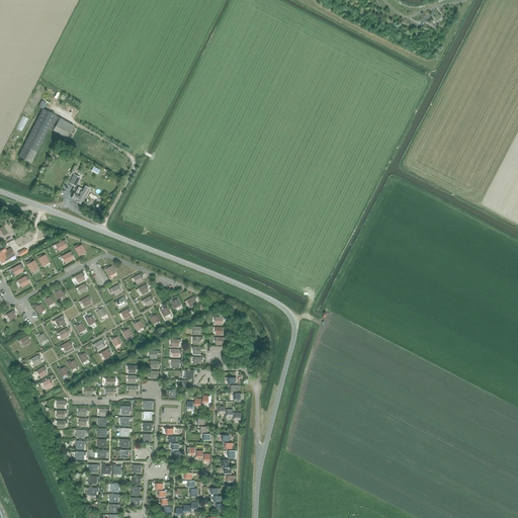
[(46,112),(41,109),(17,157),(30,163),(48,128),(66,139),(72,126),(55,116),(46,112)]
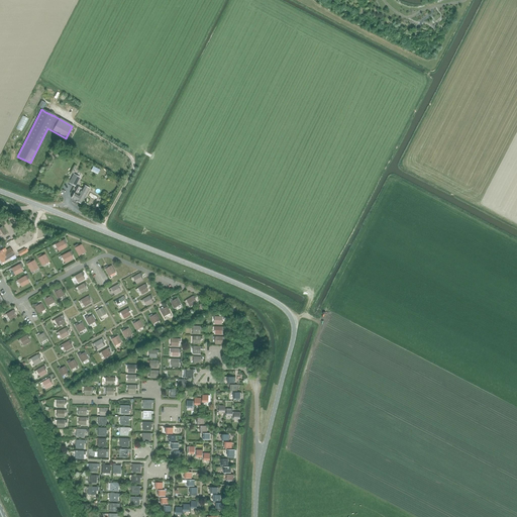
[(81,178),(74,174),(69,183),(76,187),(81,178)]
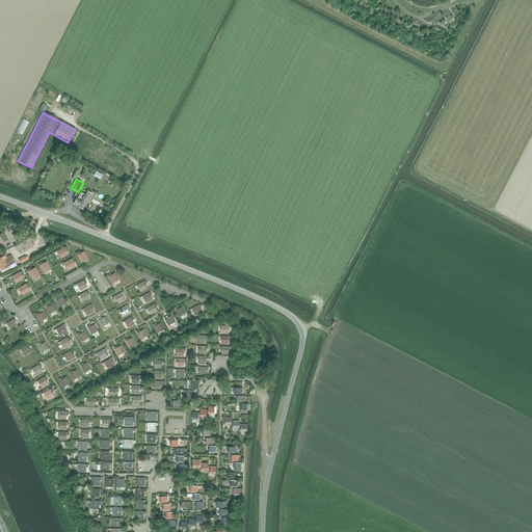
[(81,201),(77,198),(74,205),(77,207),(83,210),(91,194),(86,191),(81,201)]
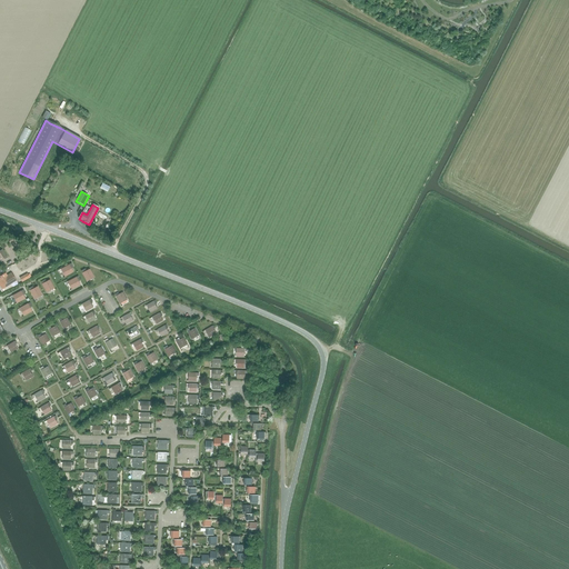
[(65,277),(73,272),(70,268),(72,267),(71,263),(69,265),(61,269),(65,277)]
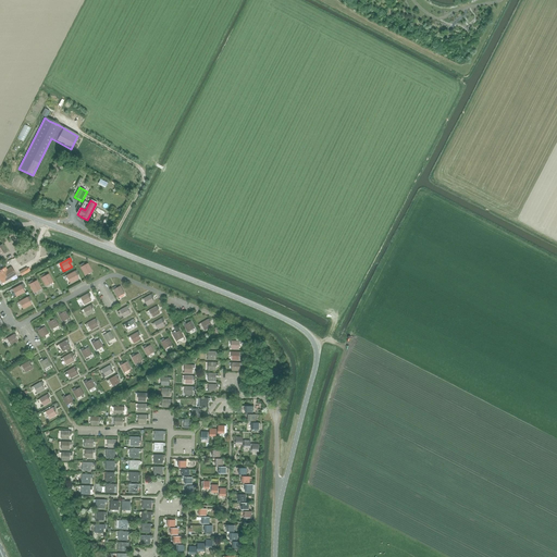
[(93,272),(88,263),(83,265),(82,263),(79,265),(81,268),(85,275),(93,272)]
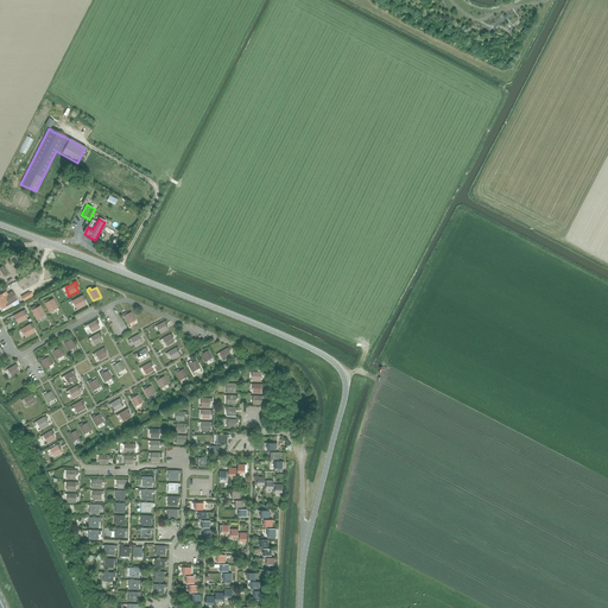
[(0,305),(2,310),(17,299),(12,292),(7,295),(6,292),(0,295),(0,305)]
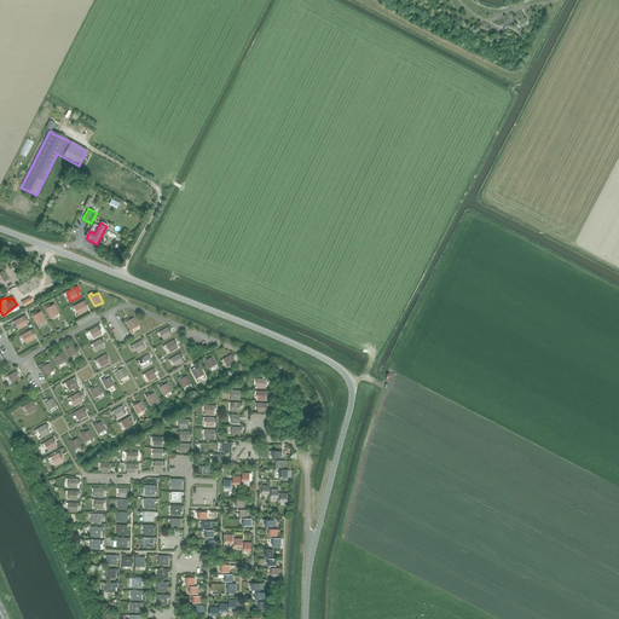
[(77,316),(87,310),(85,305),(87,304),(85,300),(82,302),(82,301),(74,307),(77,316)]
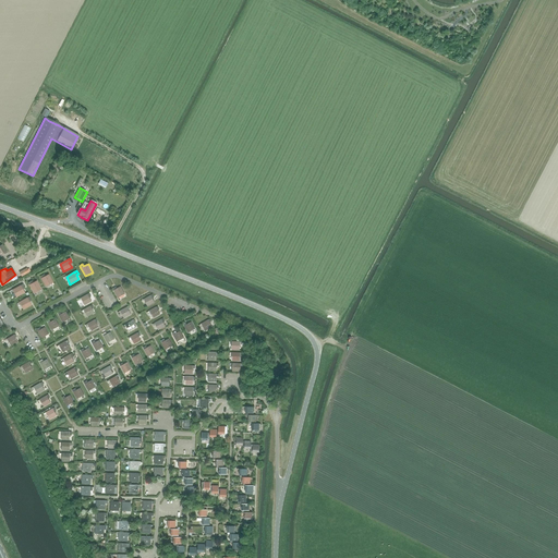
[(53,282),(49,275),(44,277),(43,275),(40,277),(41,279),(46,287),(53,282)]
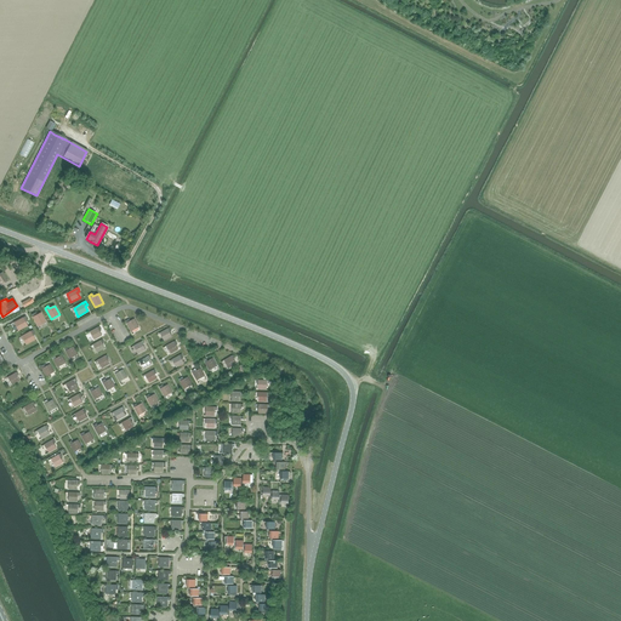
[(46,322),(41,313),(35,315),(34,313),(32,315),(33,317),(33,318),(38,326),(46,322)]
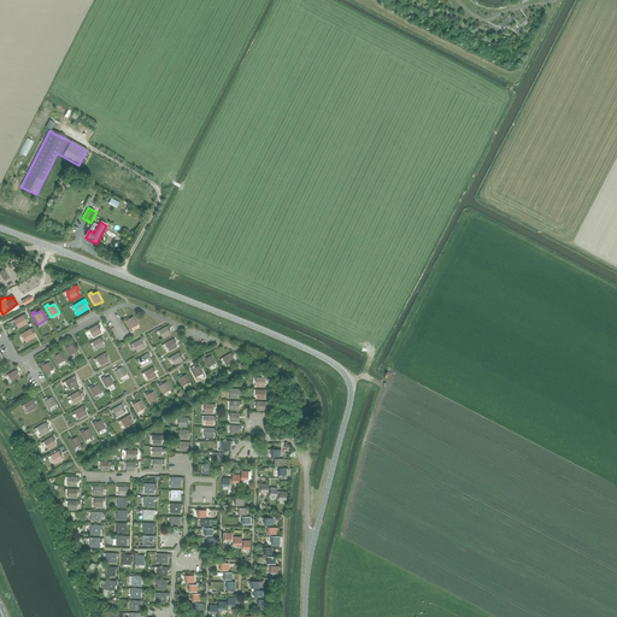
[(13,321),(18,329),(28,324),(24,318),(27,317),(25,315),(23,316),(13,321)]
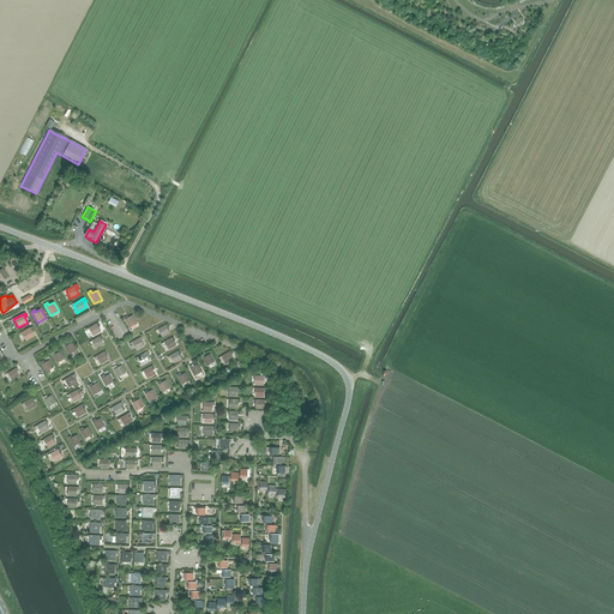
[(130,329),(138,324),(133,315),(127,318),(126,317),(124,318),(130,329)]
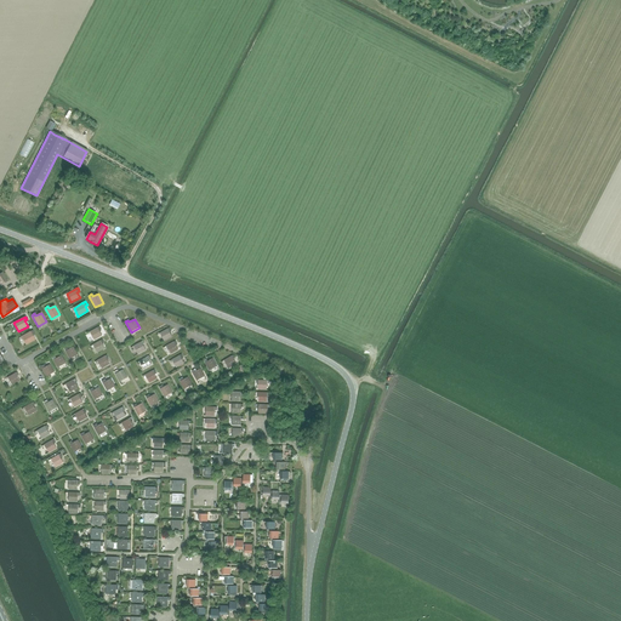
[(100,330),(101,329),(100,326),(90,332),(93,340),(102,336),(100,330)]
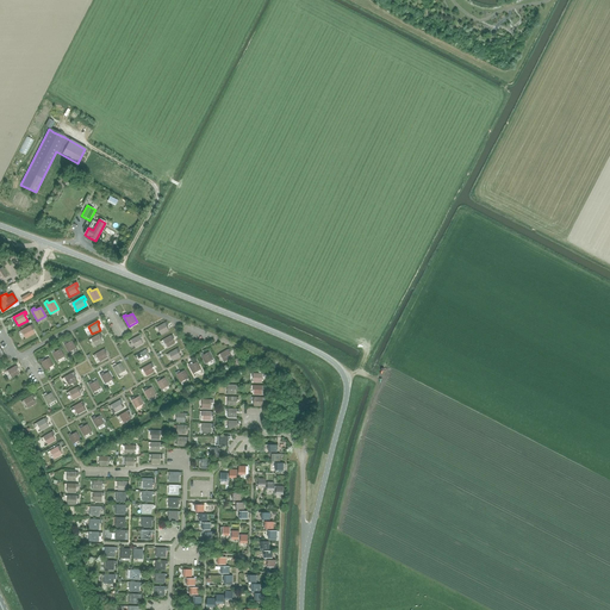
[(166,325),(168,324),(167,322),(157,328),(161,335),(169,331),(166,325)]
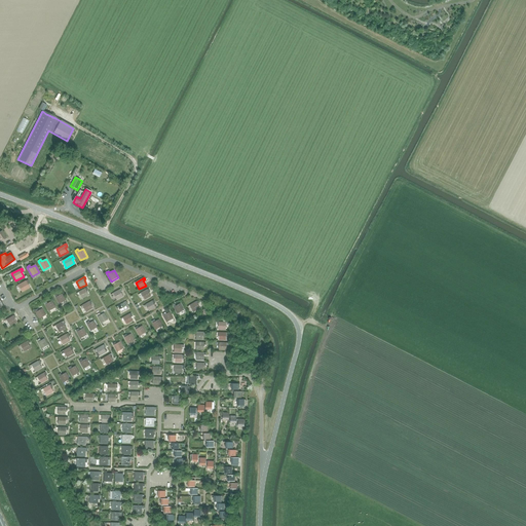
[(17,285),(22,292),(30,288),(27,284),(29,283),(28,279),(26,280),(17,285)]
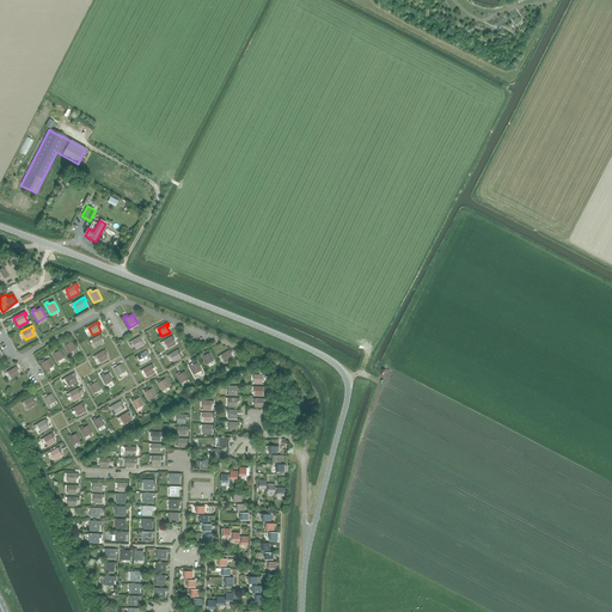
[(101,338),(103,337),(102,335),(92,340),(96,348),(104,343),(101,338)]
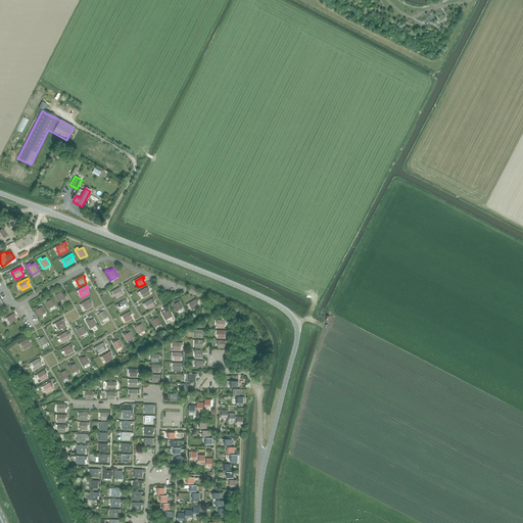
[(121,290),(122,289),(121,287),(112,291),(116,298),(123,294),(121,290)]
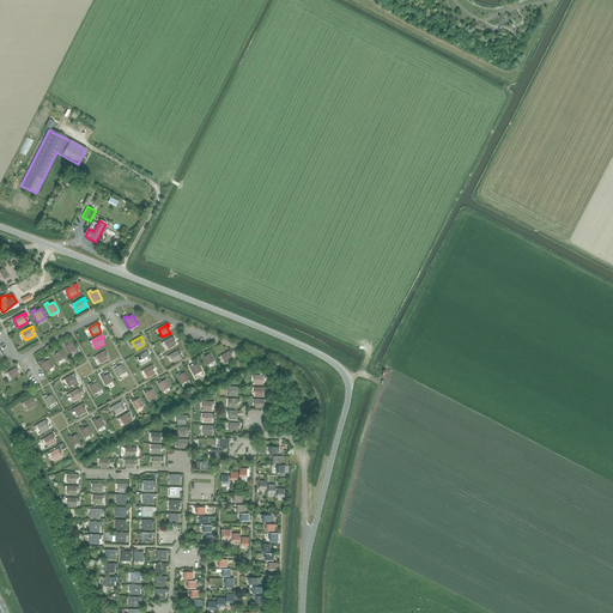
[(173,340),(175,339),(174,337),(164,343),(168,350),(176,346),(173,340)]
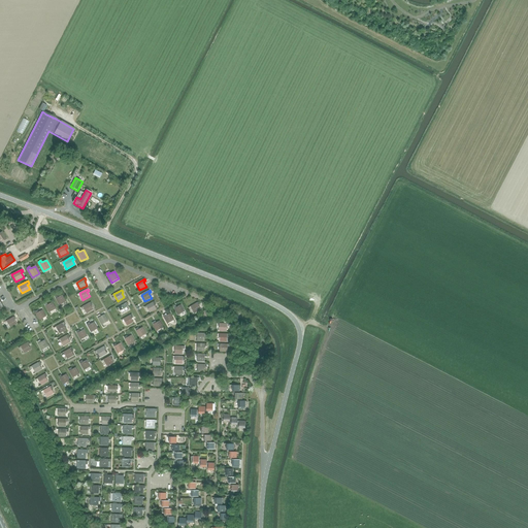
[(60,305),(66,301),(62,295),(58,297),(57,295),(55,297),(60,305)]
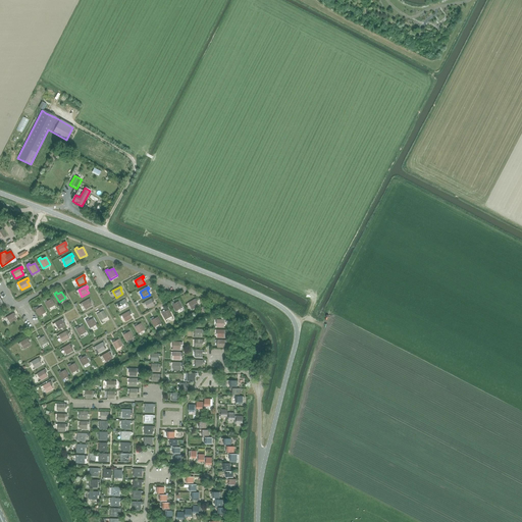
[(152,301),(154,300),(153,298),(145,303),(148,309),(155,305),(152,301)]
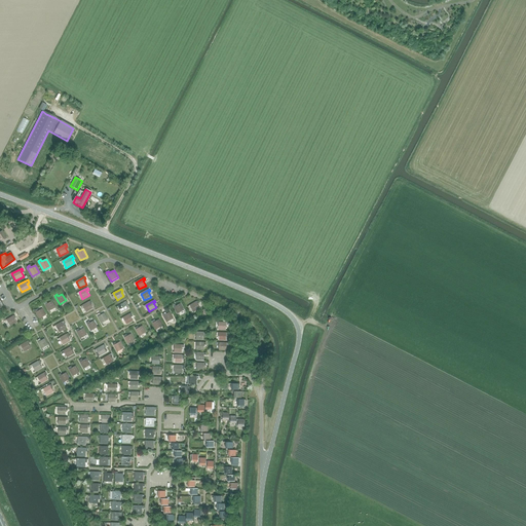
[(49,311),(55,307),(52,301),(47,303),(46,302),(44,303),(49,311)]
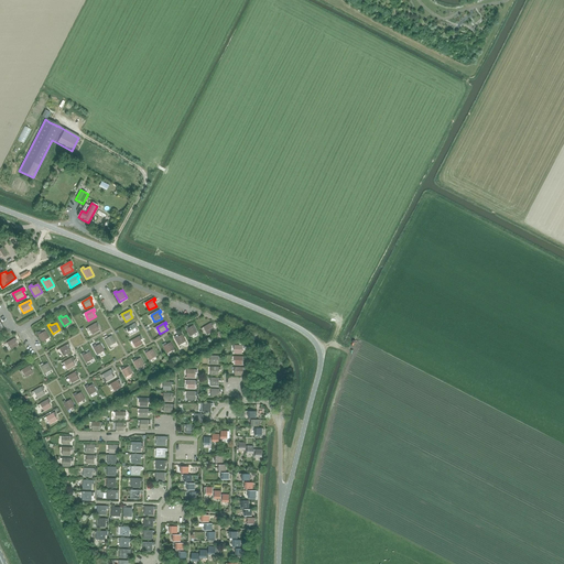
[(97,326),(99,325),(97,323),(88,327),(93,335),(99,331),(97,326)]
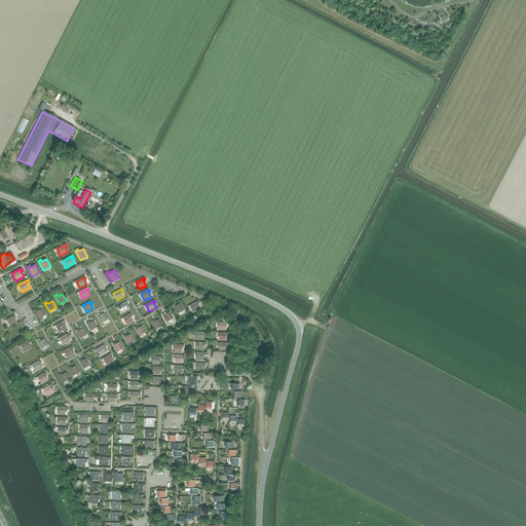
[(197,304),(199,303),(197,301),(189,305),(193,312),(200,308),(197,304)]
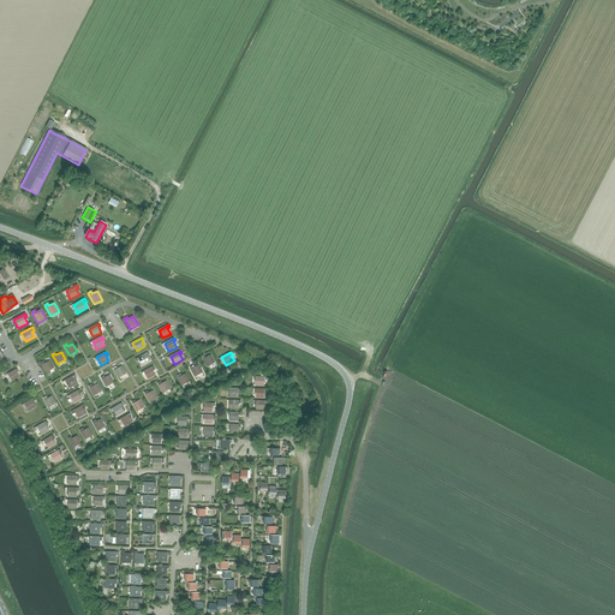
[(138,358),(142,365),(143,365),(150,362),(148,357),(149,356),(148,353),(138,358)]
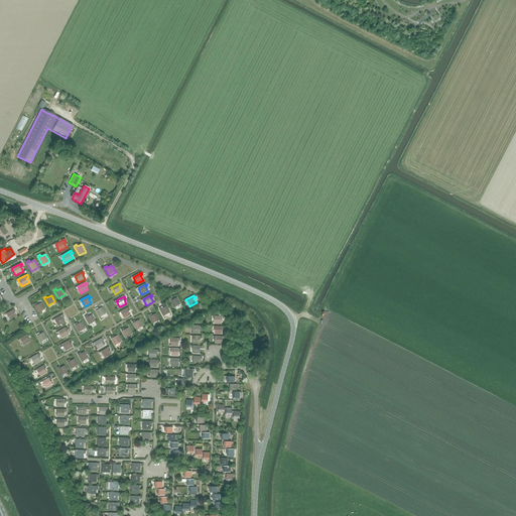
[(174,307),(176,306),(180,304),(176,297),(172,300),(171,298),(169,299),(174,307)]
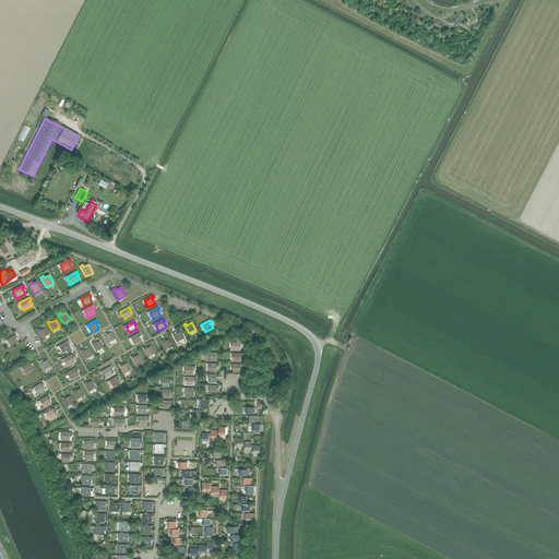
[(42,339),(49,335),(45,328),(40,331),(39,329),(37,330),(42,339)]
